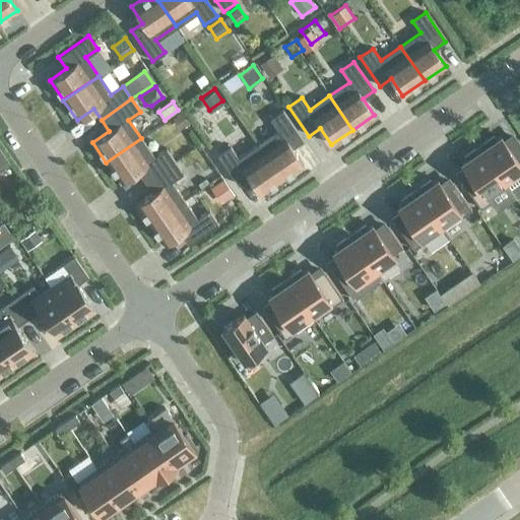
[(278,131),(258,144),(281,179),(303,165),(291,147),(303,140),(282,111),(270,119),(278,131)]
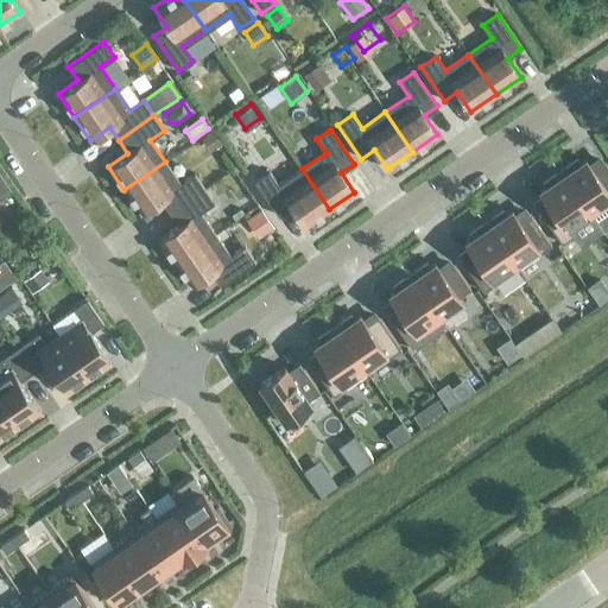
[(210,132),(201,140),(210,152),(220,145),(210,132)]
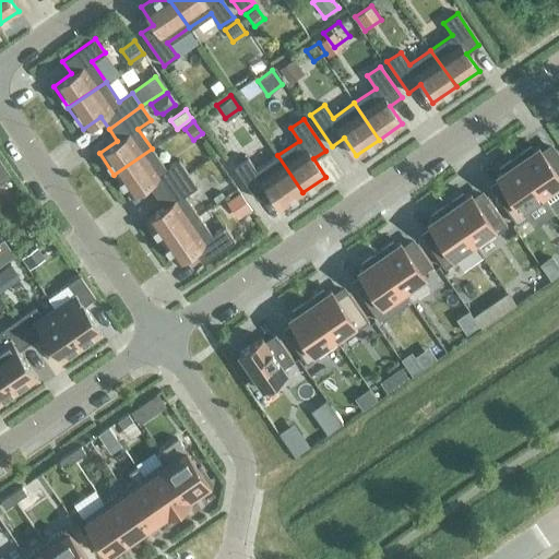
[(516,158),(545,199),(558,188),(558,155),(555,149),(544,155),(536,144),(516,158)]
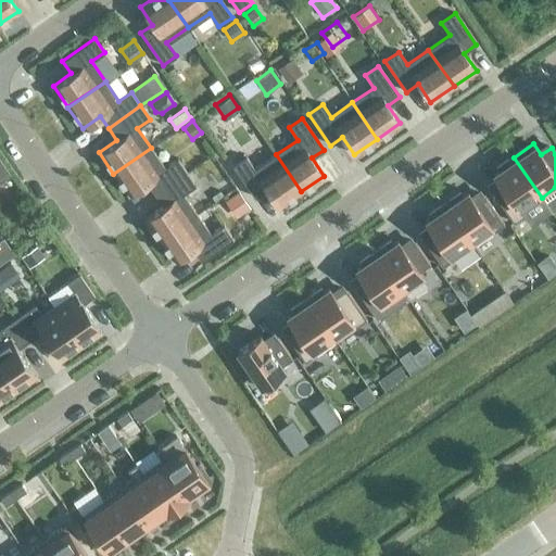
[(151,148),(113,174),(128,194),(146,182),(154,194),(186,172),(177,159),(164,167),(151,148)]
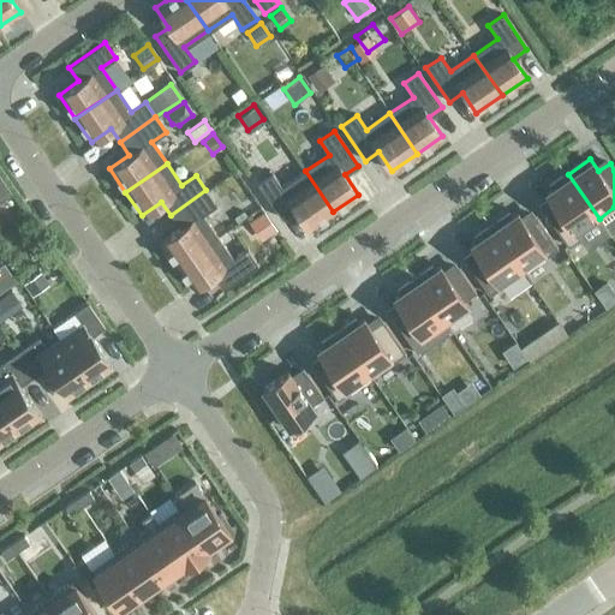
[(333,212),(305,171),(281,187),(272,173),(257,183),(281,219),(294,209),(308,230),(333,212)]
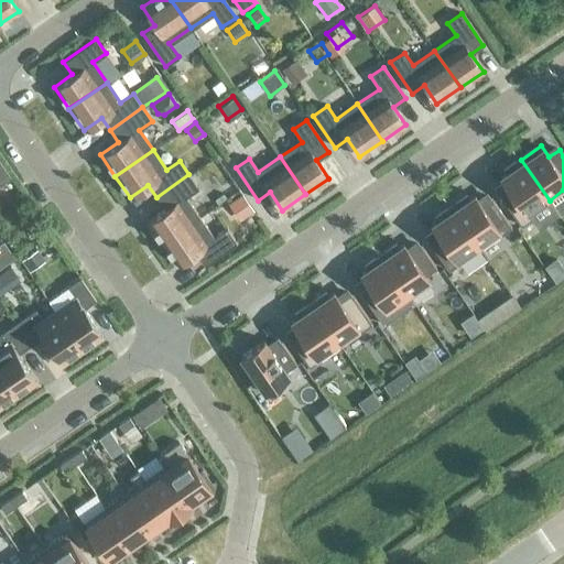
[(529,215),(550,201),(521,160),(501,174),(509,185),(498,192),(521,226),(532,218),(529,215)]
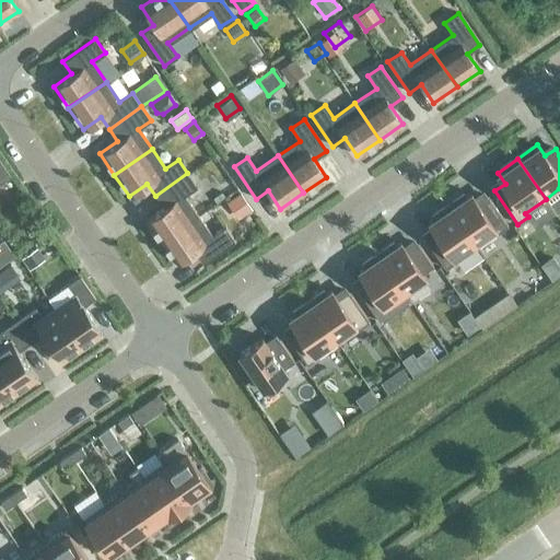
[(0,182),(10,176),(0,161),(0,182)]
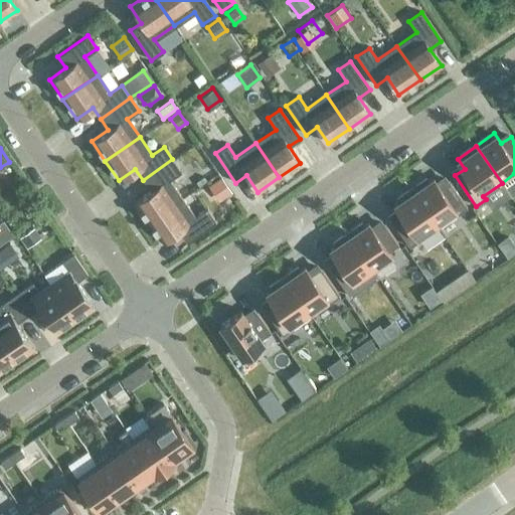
[(198,154),(182,165),(191,178),(207,167),(198,154)]
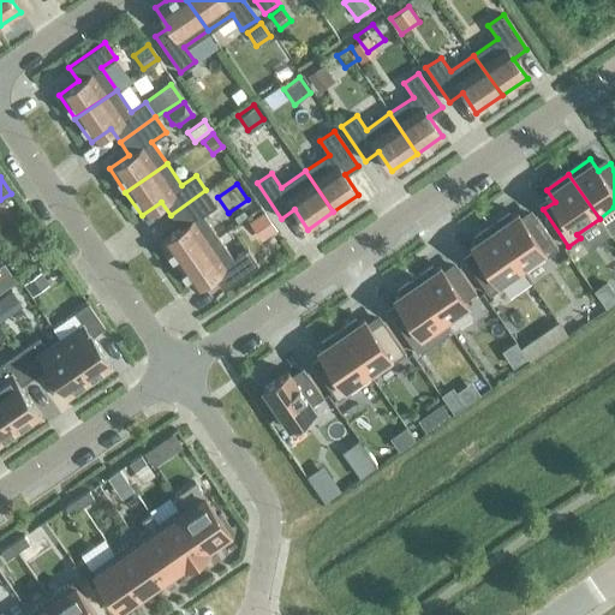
[(179,228),(160,242),(175,266),(218,237),(202,215),(216,206),(206,190),(171,215),(179,228)]
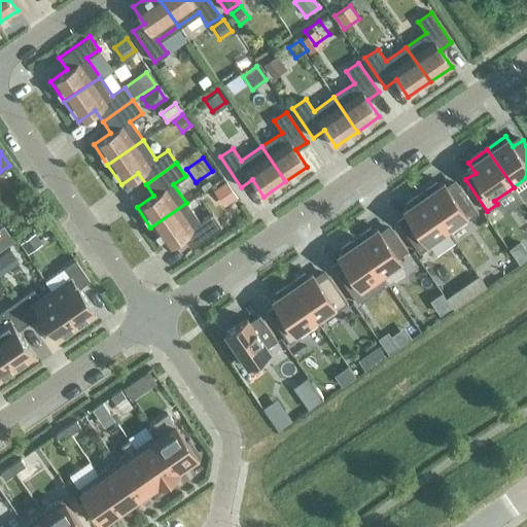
[(422,195),(448,233),(477,213),(457,185),(448,191),(441,181),(422,195)]
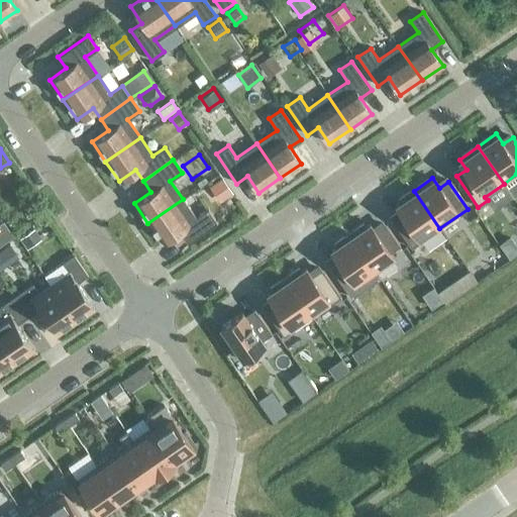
[(412,247),(439,228),(414,191),(395,203),(402,214),(393,220),(412,247)]
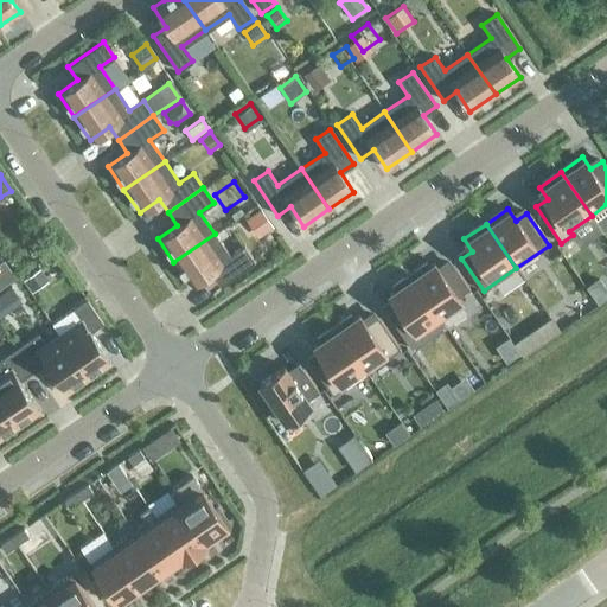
[(254,261),(243,246),(229,255),(215,234),(173,262),(190,285),(209,272),(218,285),(254,261)]
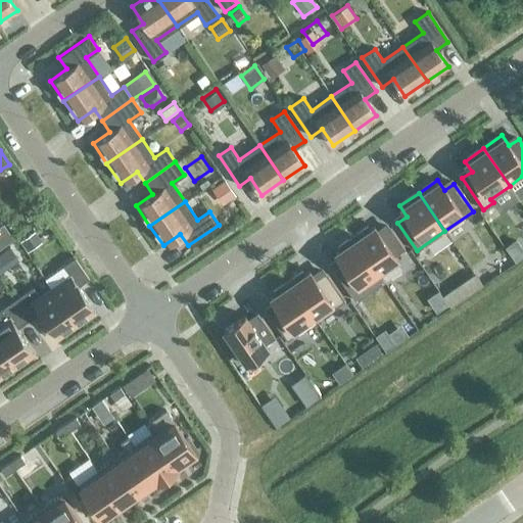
[(0,247),(13,238),(2,223),(0,224),(0,247)]
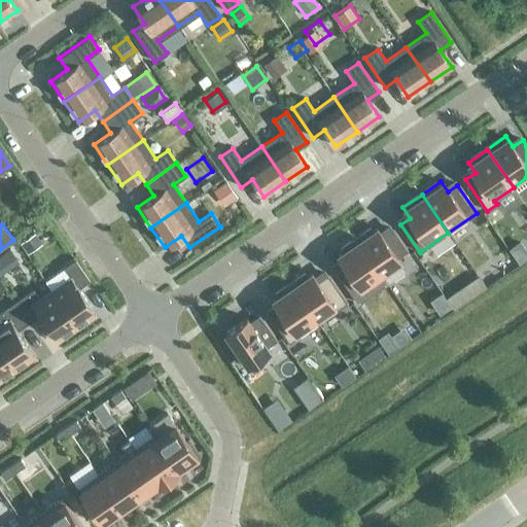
[(376,226),(356,239),(380,273),(383,277),(402,265),(397,256),(407,250),(392,230),(383,237),(376,226)]
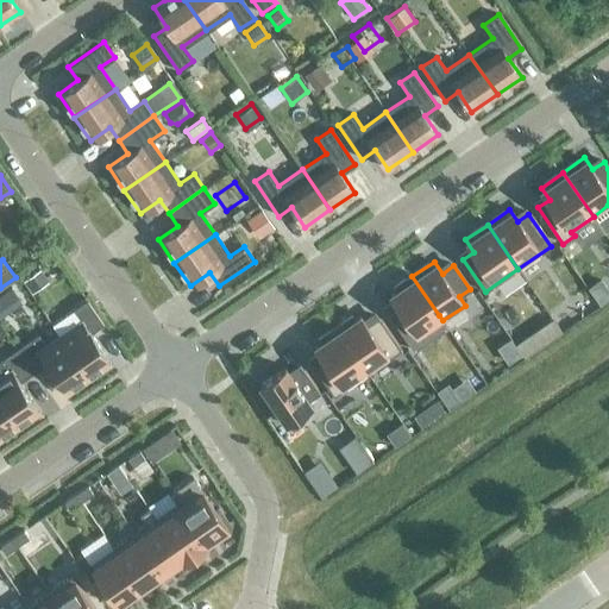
[(43,270),(26,282),(35,294),(51,282),(43,270)]
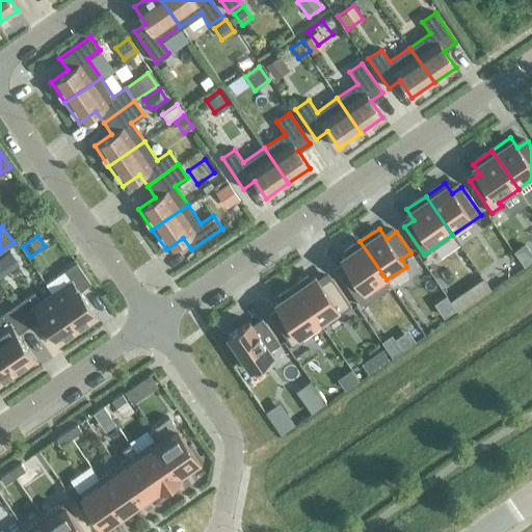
[(383,275),(360,241),(341,255),(348,265),(339,272),(355,296),(383,275)]
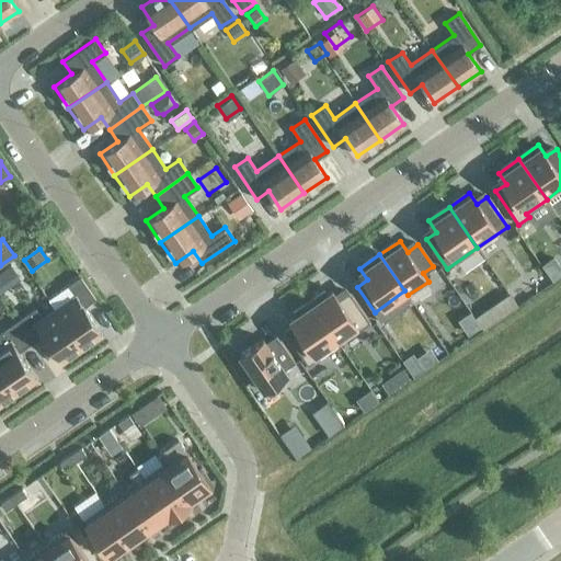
[(560,266),(553,255),(541,264),(552,281),(560,274),(560,266)]
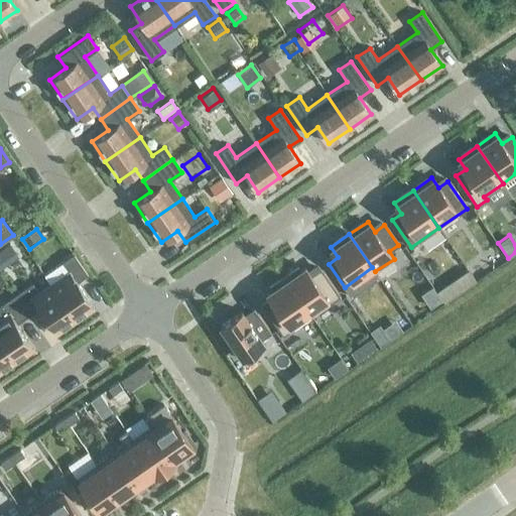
[(481,268),(501,255),(492,242),(472,255),(481,268)]
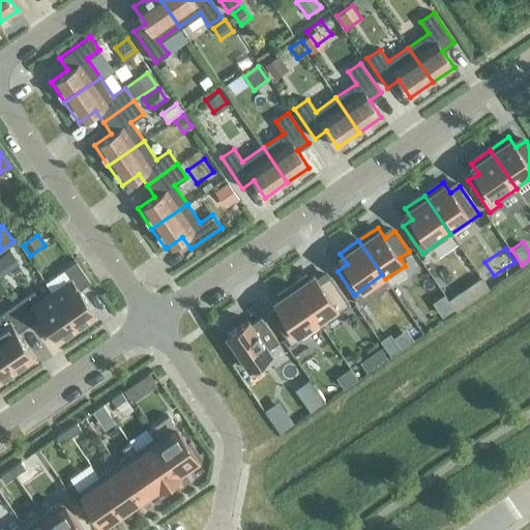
[(0,271),(13,263),(5,251),(0,254),(0,271)]
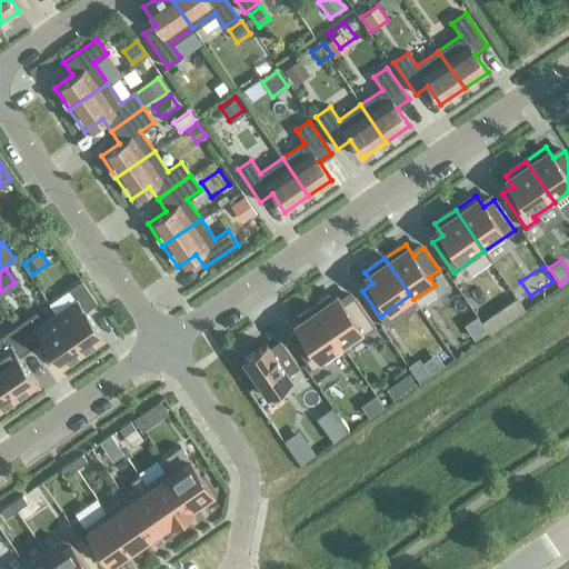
[(48,303),(56,315),(82,352),(103,338),(85,311),(96,302),(81,280),(48,303)]
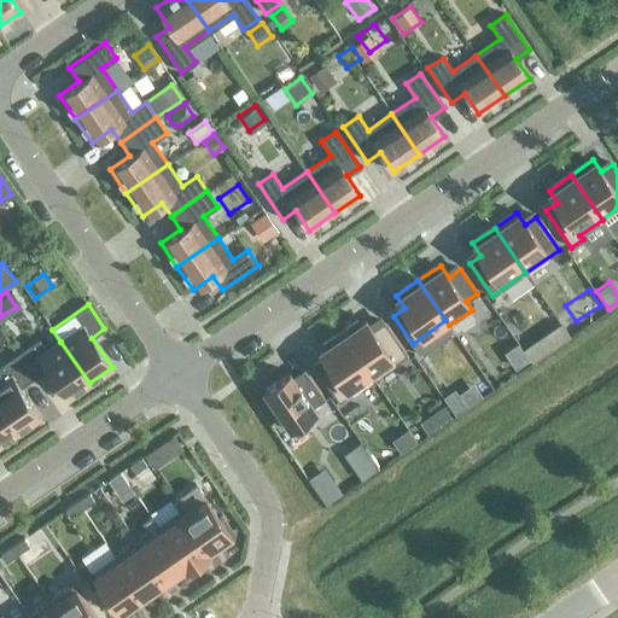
[(342,333),(373,378),(406,355),(383,322),(372,331),(363,318),(342,333)]
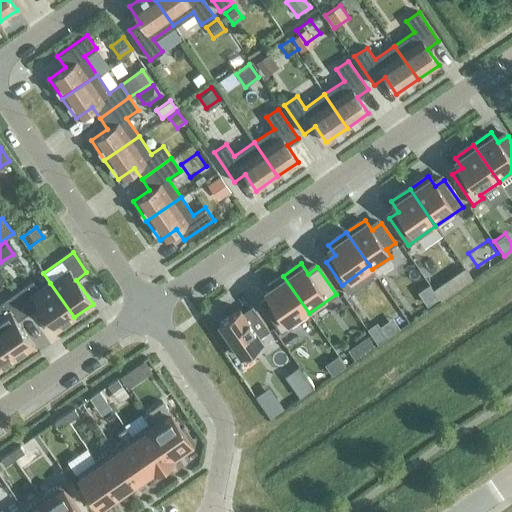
[(281,332),(309,313),(283,276),(264,289),(271,299),(262,305),(281,332)]
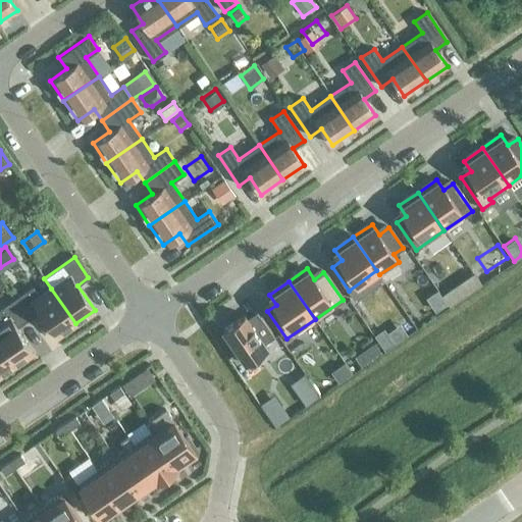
[(455,283),(440,294),(449,306),(463,296),(455,283)]
